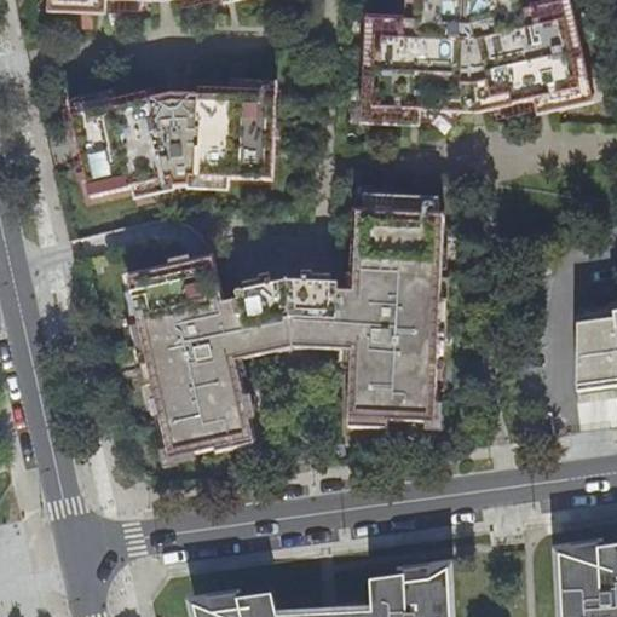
[(45,0),(45,9),(91,10),(91,0),(45,0)]
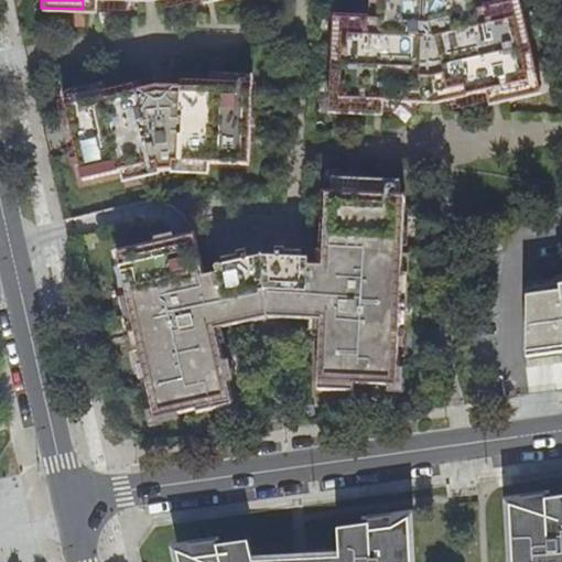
[(388,103),(427,104),(428,89),(454,87),(457,101),(495,93),(494,87),(504,85),(507,104),(548,95),(541,65),(531,67),(525,36),(535,34),(527,2),(483,12),(479,0),(377,0),(377,2),(387,3),(386,21),(341,19),(339,53),(349,53),(348,84),(337,84),(336,114),(378,116),(379,96),(388,96),(388,103)]
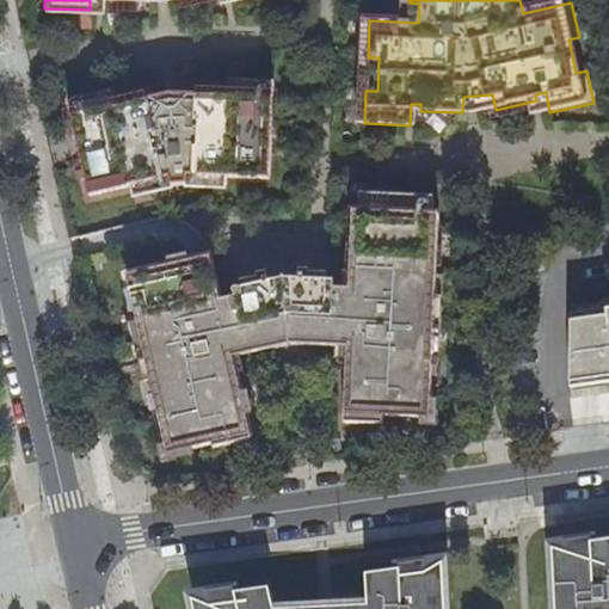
[(65,97),(86,191),(166,173),(167,182),(184,180),(184,171),(266,174),(269,116),(259,116),(259,106),(269,108),(270,78),(226,77),(225,92),(179,90),(179,96),(157,97),(157,92),(111,103),(108,87),(65,97)]
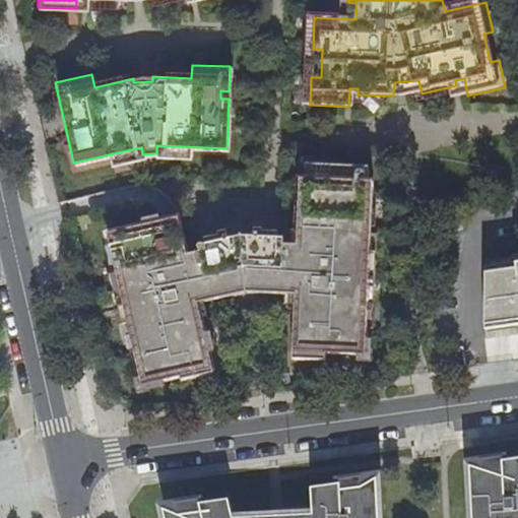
[(185,252),(178,218),(177,214),(105,231),(140,383),(178,375),(179,378),(212,370),(196,301),(244,289),(293,292),(290,357),(324,358),(325,350),(364,352),(371,178),(366,178),(367,164),(304,160),(303,175),(298,175),(295,242),(240,240),(185,252)]
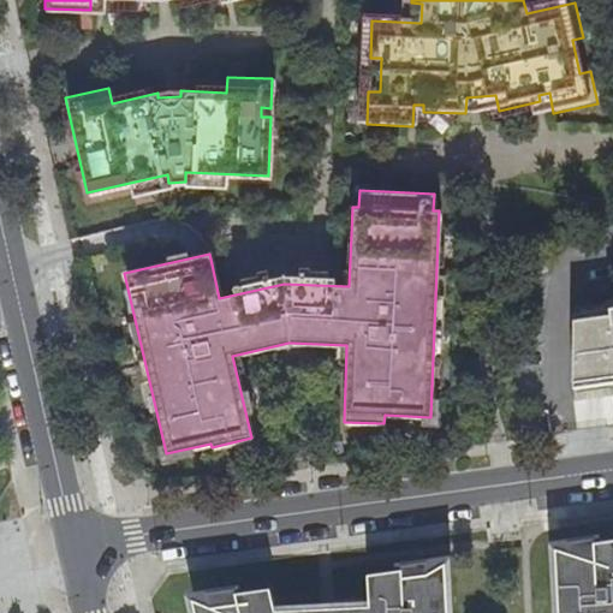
[(612,307),(571,313),(571,386),(612,380),(612,307)]
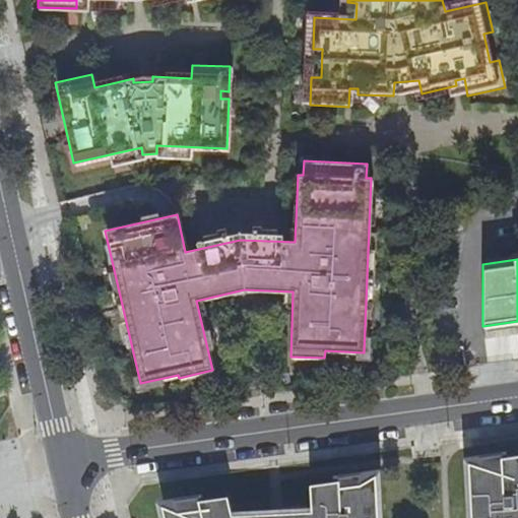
[(517,517),(517,455),(468,463),(470,517),(517,517)]
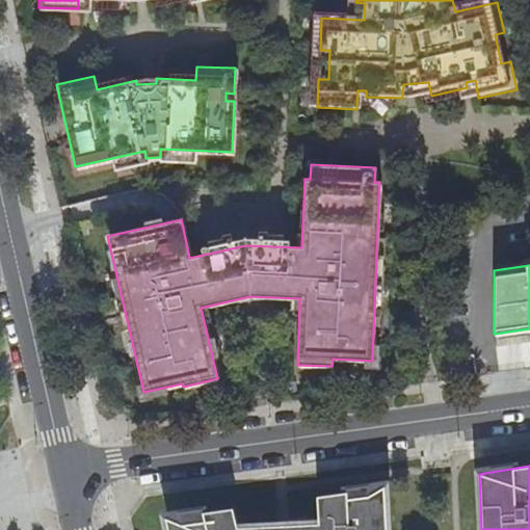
[(386,529),(383,486),(317,496),(318,523),(237,527),(233,507),(160,518),(162,529),(386,529)]
